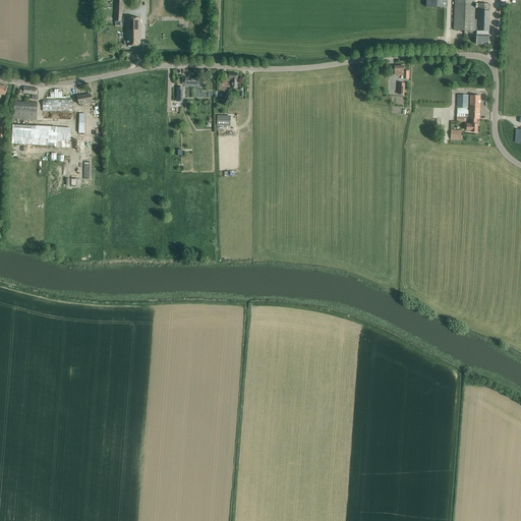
[(121,22),(123,1),(115,0),(114,21),(121,22)]
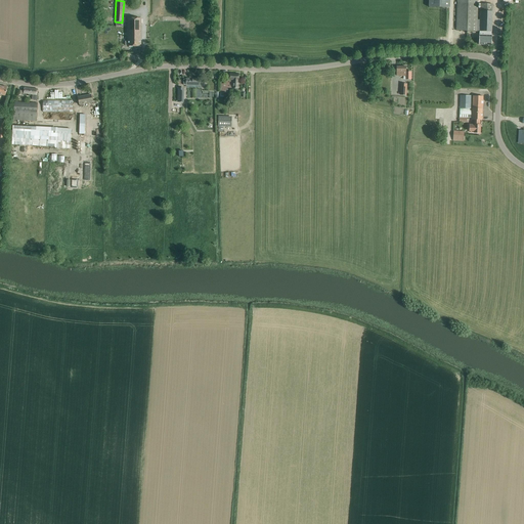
[(480,20),(478,20),(477,20),(478,0),(456,0),(456,31),(481,32),(481,35),(479,35),(479,44),(491,44),(491,39),(492,5),(482,4),(482,11),(481,11),(480,20)]
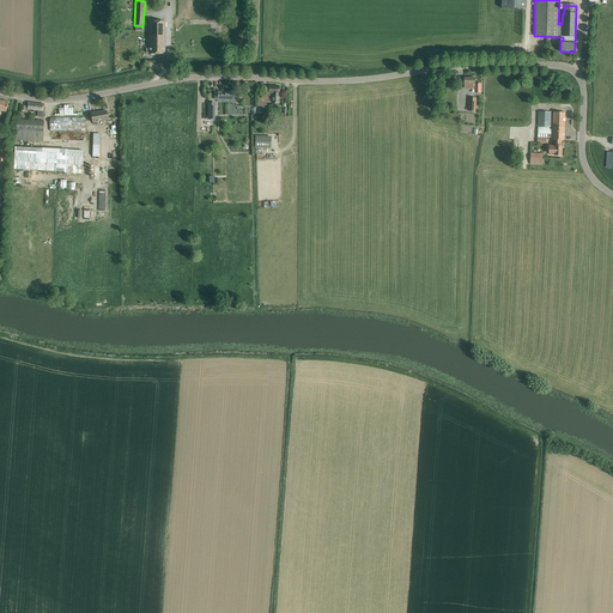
[(150,54),(164,54),(165,54),(164,20),(150,20),(150,48),(147,48),(146,49),(146,53),(147,54),(150,54)]
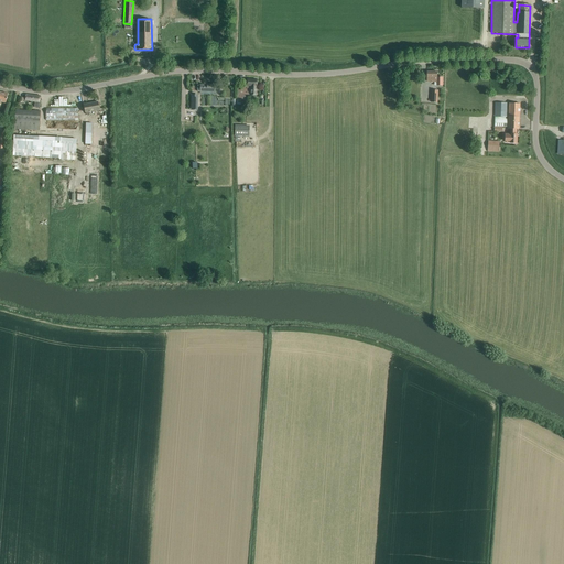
[(426,72),(426,77),(426,82),(432,82),(434,82),(437,83),(437,86),(443,86),(443,77),(437,77),(437,72),(426,72)]
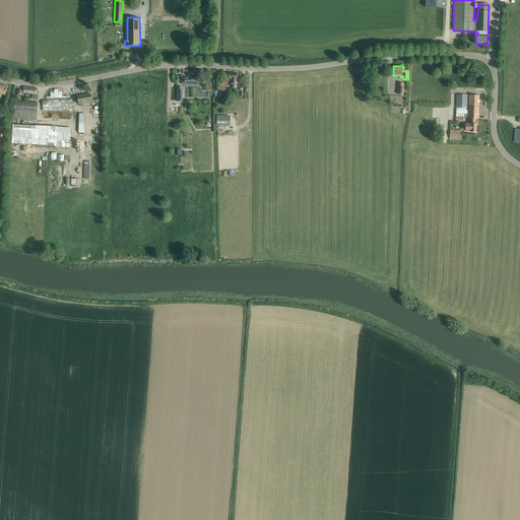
[(218,81),(218,96),(222,96),(222,92),(223,92),(223,90),(226,90),(226,87),(232,87),(237,87),(237,78),(237,73),(229,73),(228,78),(228,79),(224,78),(224,82),(218,81)]
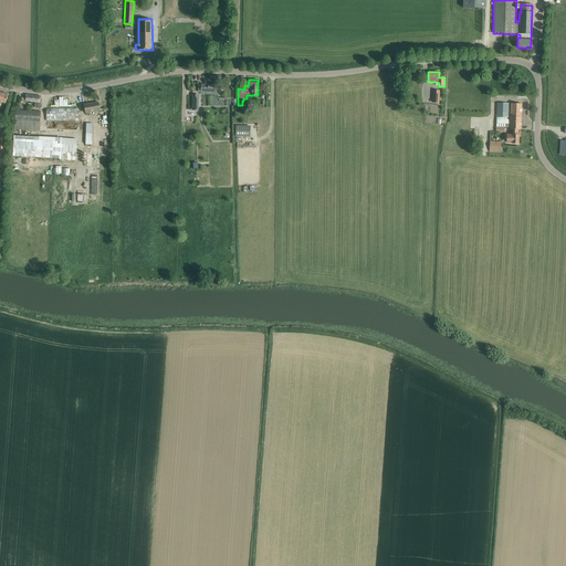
[(19,97),(19,103),(23,104),(23,101),(35,102),(34,107),(40,108),(41,103),(40,103),(40,100),(41,96),(27,94),(25,98),(19,97)]
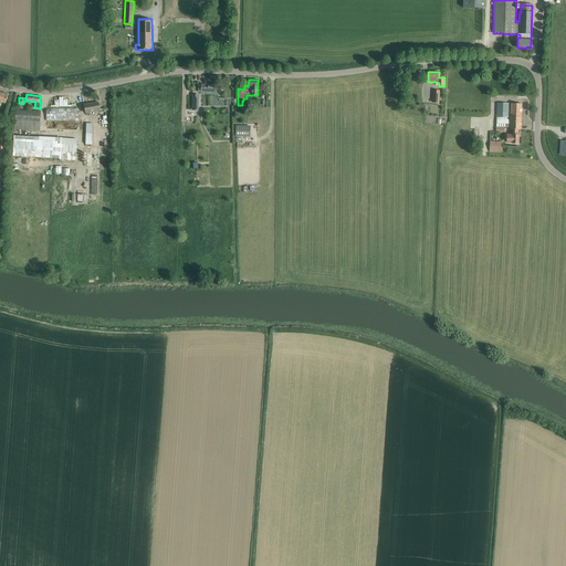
[(84,105),(85,111),(86,115),(91,114),(90,112),(100,111),(98,102),(84,105)]
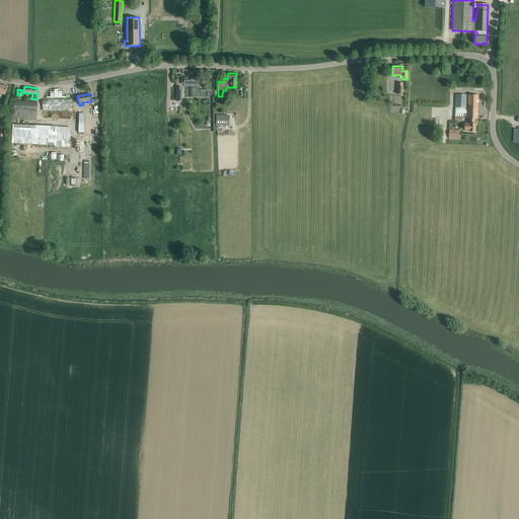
[(466,107),(466,94),(455,94),(455,117),(455,122),(458,122),(458,121),(462,121),(462,117),(465,117),(466,109),(465,109),(465,107),(466,107)]
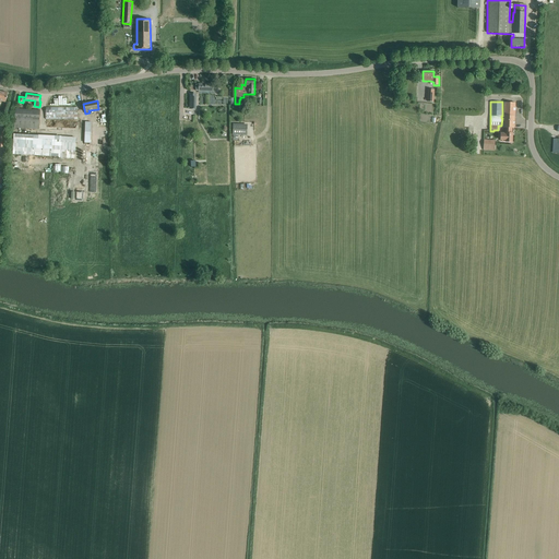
[(500,132),(500,140),(502,140),(502,142),(512,142),(512,133),(512,128),(514,128),(515,103),(504,103),(503,128),(506,128),(506,133),(500,132)]
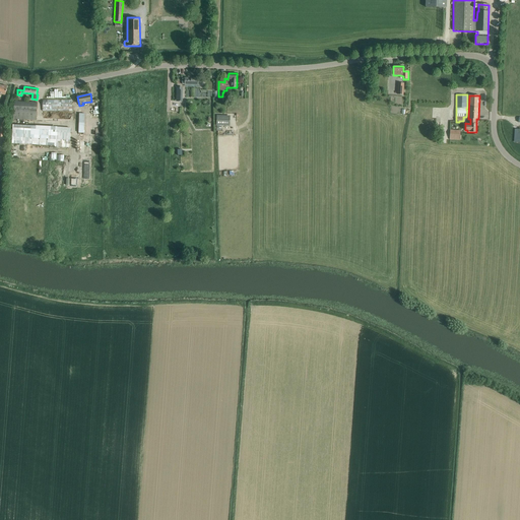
[(43,101),(43,111),(69,111),(69,112),(72,112),(72,111),(72,100),(43,101)]
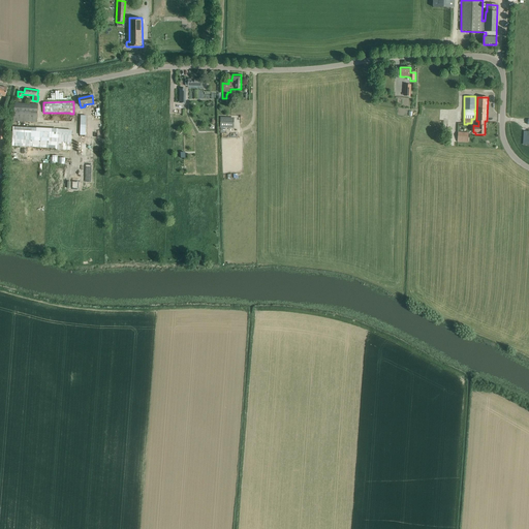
[(13,121),(37,122),(38,103),(14,102),(13,121)]
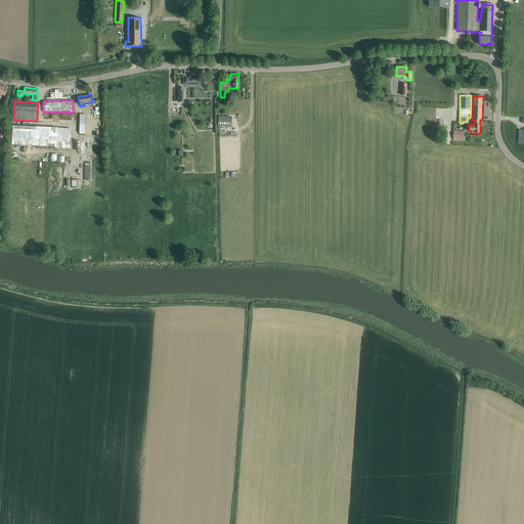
[(223,126),(231,126),(232,117),(218,116),(218,126),(218,131),(223,131),(223,126)]
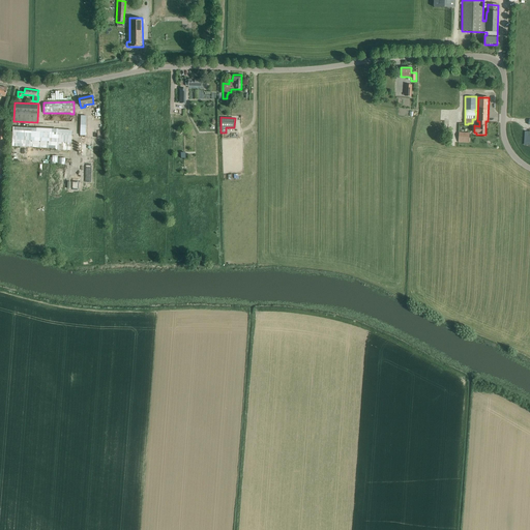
[(459,124),(458,142),(469,143),(469,134),(462,134),(463,125),(459,124)]
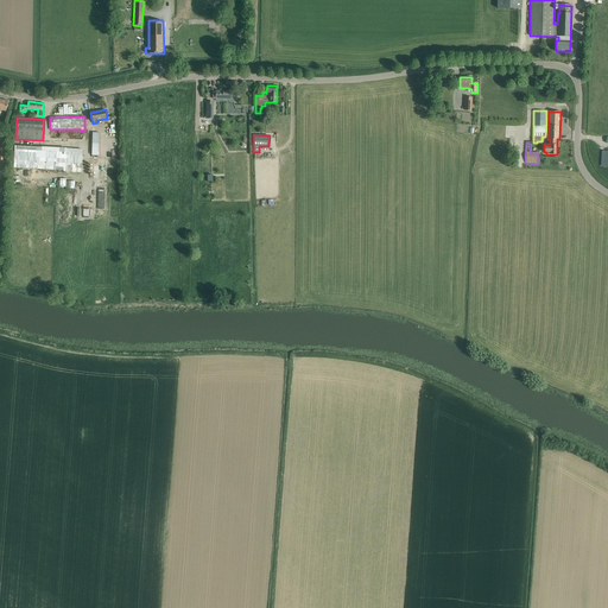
[(64,170),(63,172),(81,173),(83,151),(16,146),(14,166),(64,170)]
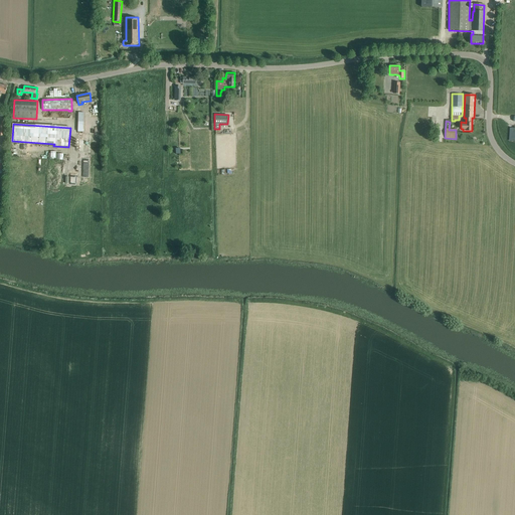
[(86,140),(86,147),(91,147),(91,135),(81,134),(81,140),(86,140)]
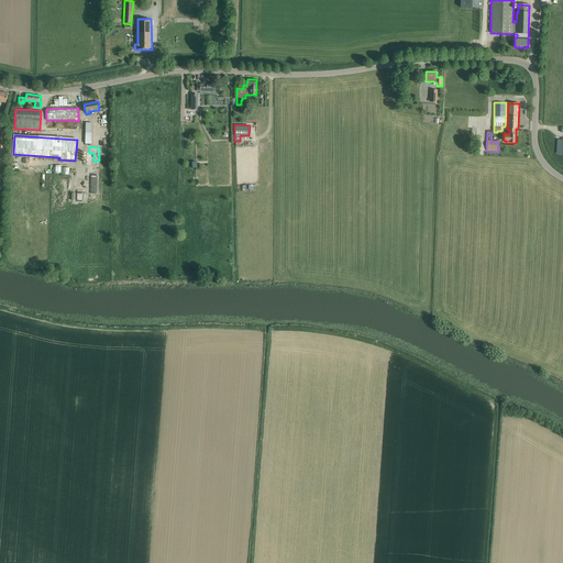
[(55,167),(53,167),(53,174),(68,175),(69,168),(62,168),(62,166),(55,165),(55,167)]
